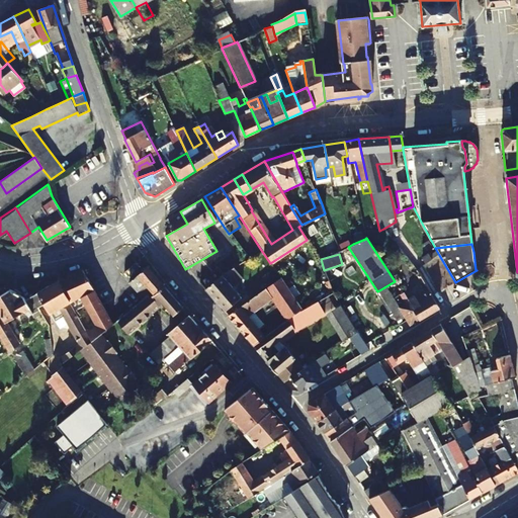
[(242,260),(236,265),(242,274),(248,270),(242,260)]
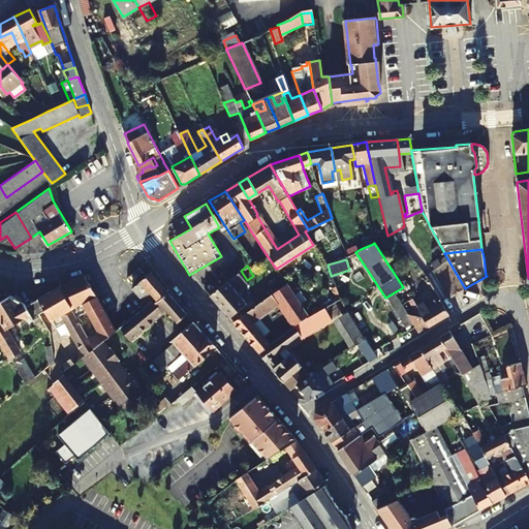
[(153,294),(158,300),(167,292),(149,271),(130,287),(145,305),(150,302),(148,299),(153,294)]
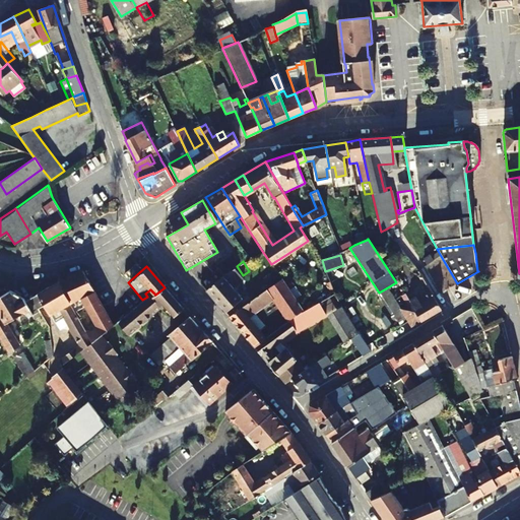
[(233,268),(222,275),(204,290),(223,313),(241,299),(232,288),(243,279),(233,268)]
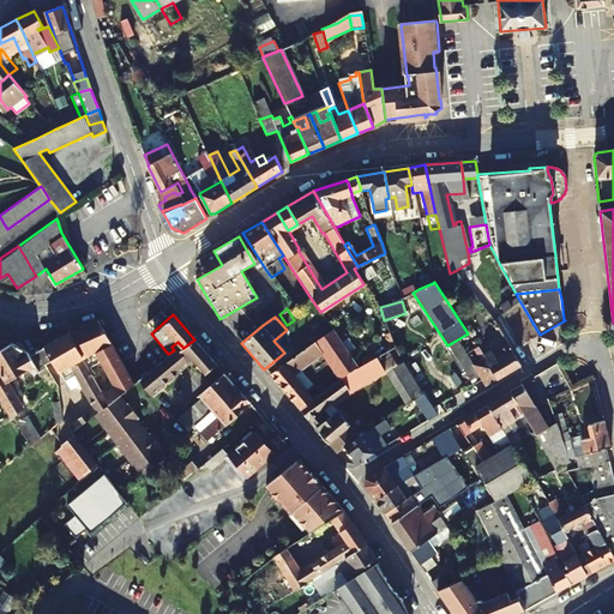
[(235,336),(241,343),(263,325),(257,318),(235,336)]
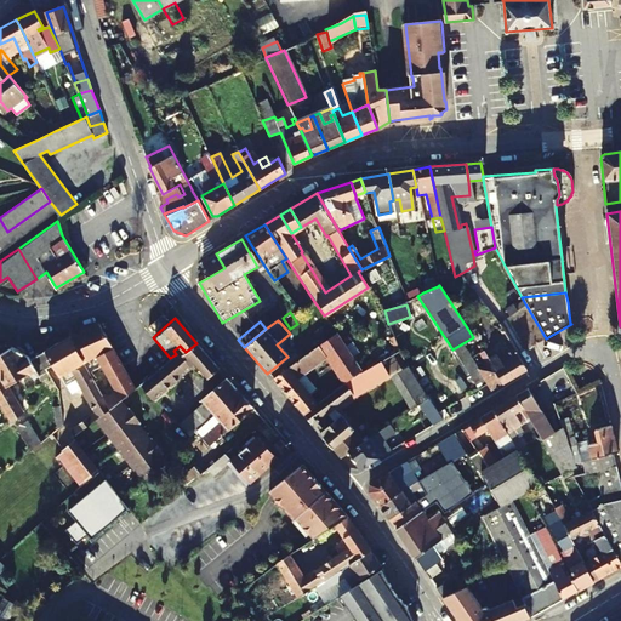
[(108,340),(98,323),(79,331),(68,336),(87,371),(95,386),(106,406),(118,398),(134,387),(108,340)]
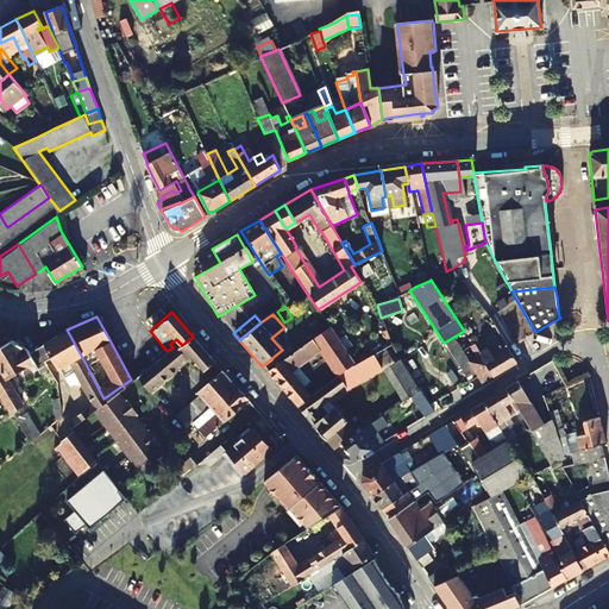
[(328,326),(311,339),(319,352),(336,378),(339,375),(346,370),(353,365),(345,353),(328,326)]
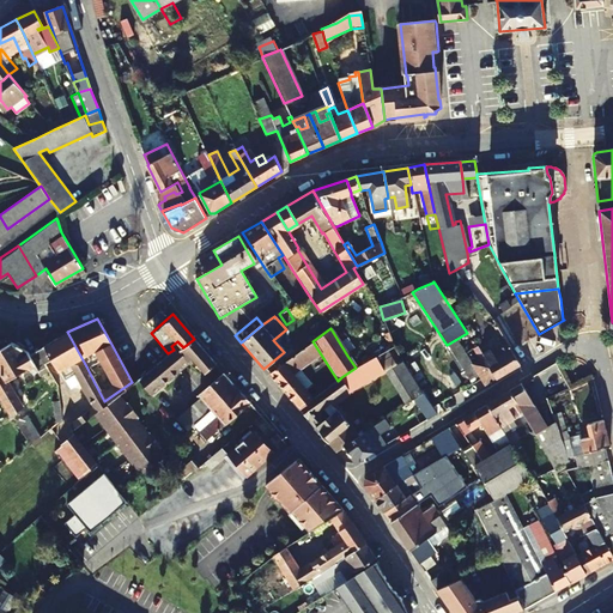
[(67,332),(44,345),(52,358),(64,378),(65,378),(74,372),(78,380),(91,404),(67,425),(72,431),(93,412),(104,401),(93,381),(86,366),(67,332)]
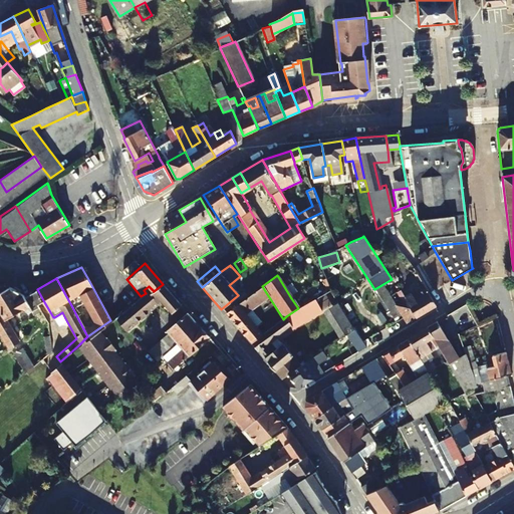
[(283,319),(306,305),(329,290),(328,289),(324,278),(291,298),(298,308),(292,312),(286,316),(283,319)]
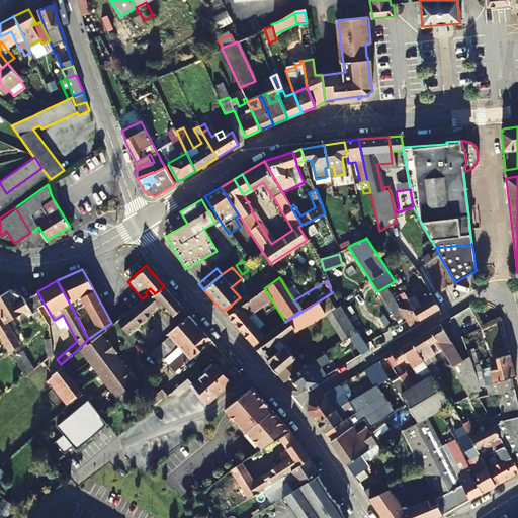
[(395,281),(377,291),(399,324),(402,322),(382,291),(396,283),(395,281)]
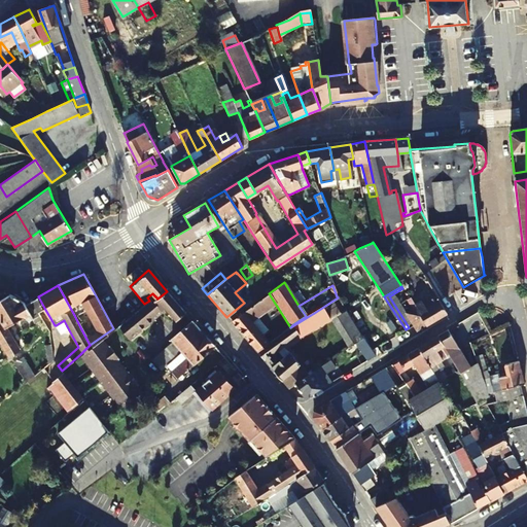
[(402,288),(389,296),(409,327),(413,325),(406,314),(406,313),(400,304),(406,301),(410,297),(409,295),(407,292),(405,289),(402,288)]
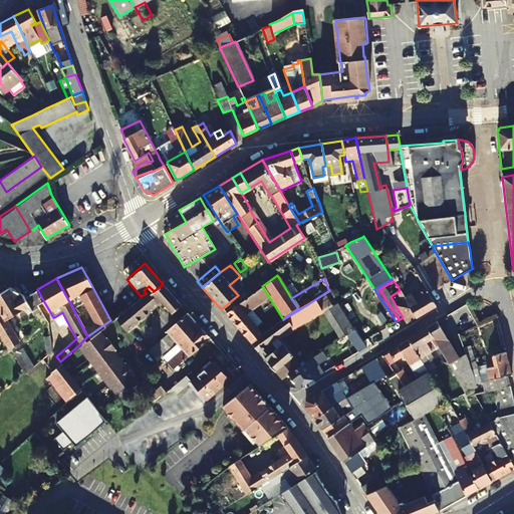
[(115,316),(124,328),(142,315),(161,300),(172,312),(181,305),(163,284),(154,291),(149,296),(146,293),(141,296),(133,303),(115,316)]
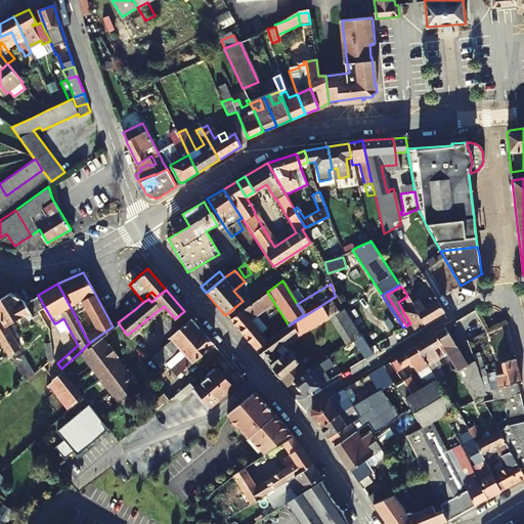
[(431,291),(412,303),(424,323),(444,311),(431,291)]
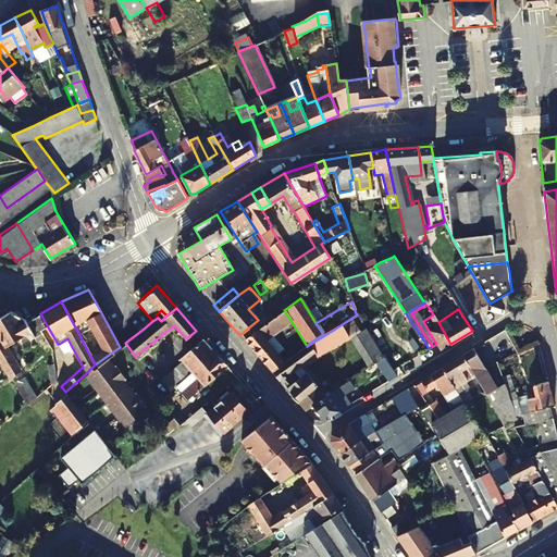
[(10,310),(0,316),(0,361),(8,375),(17,369),(4,346),(26,333),(29,338),(40,333),(38,330),(32,319),(25,322),(24,320),(10,310)]
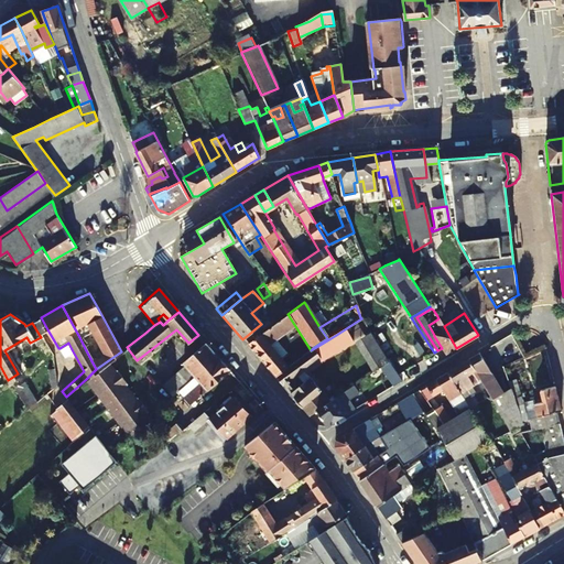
[(47,329),(41,317),(32,323),(39,334),(47,329)]
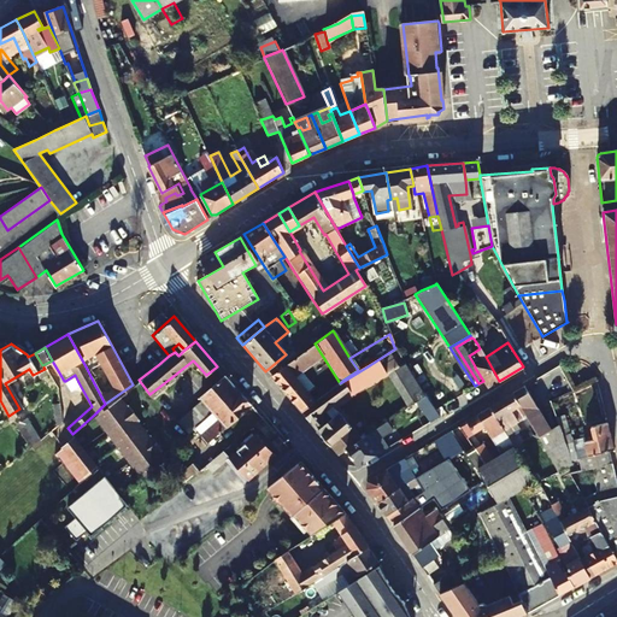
[(300,371),(317,359),(309,348),(269,376),(293,404),(299,398),(306,392),(311,386),(300,371)]
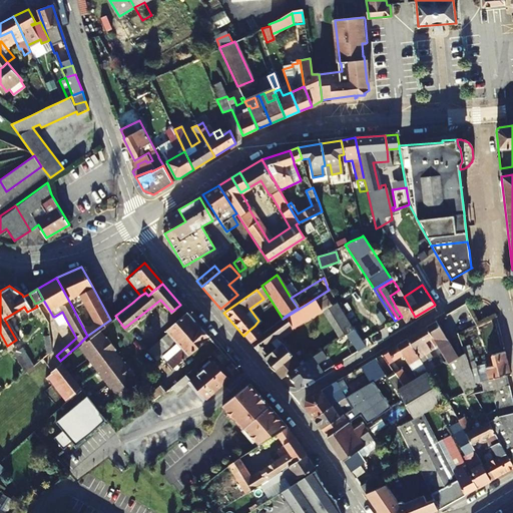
[(249,343),(275,371),(292,357),(280,342),(274,347),(270,343),(290,328),(291,329),(320,312),(337,302),(329,290),(306,305),(283,319),(278,322),(268,330),(267,331),(249,343)]
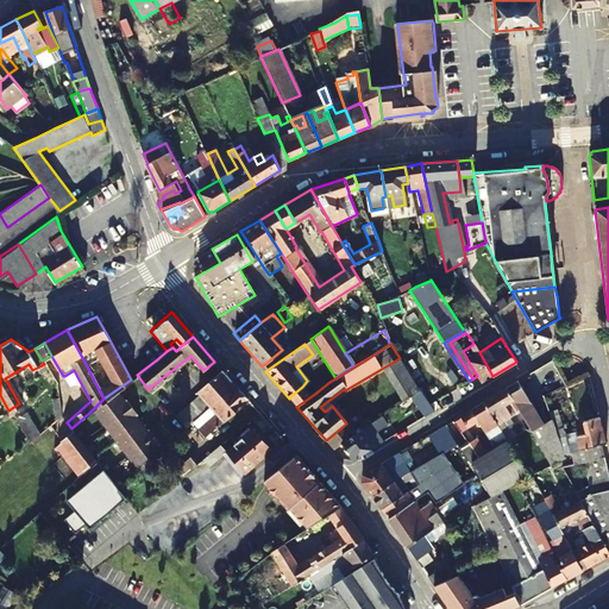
[(473,344),(469,347),(476,357),(469,362),(469,363),(477,376),(481,383),(493,376),(479,352),(473,344)]
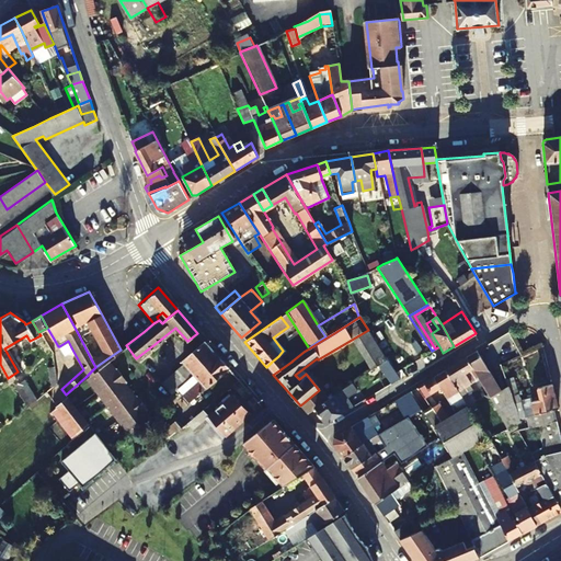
[(309,348),(294,324),(290,327),(301,345),(288,355),(293,361),(304,352),(309,348)]
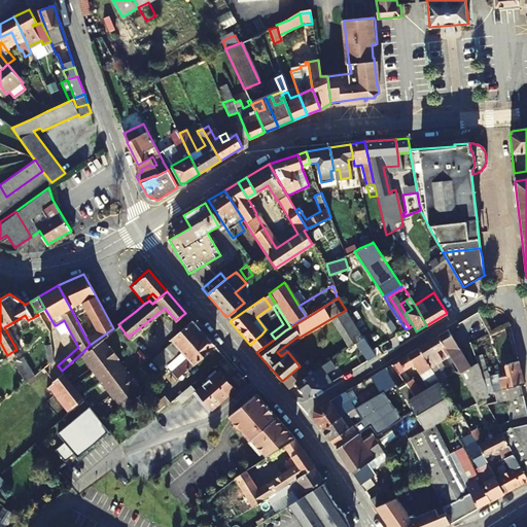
[(363,338),(346,310),(328,320),(344,343),(345,343),(348,348),(356,343),(363,338)]
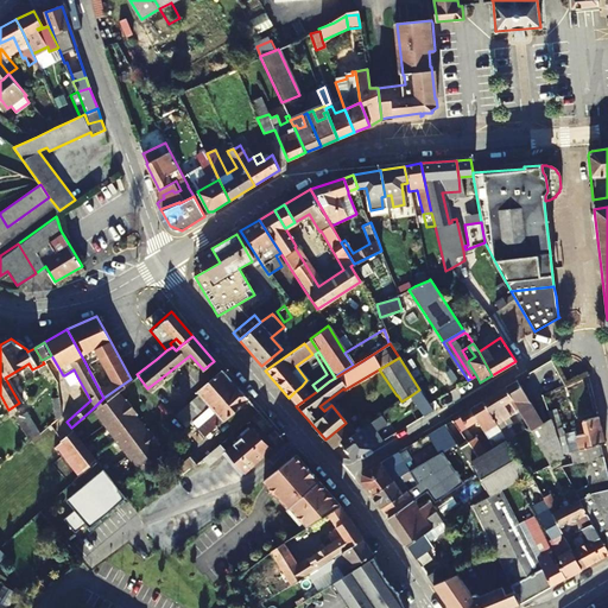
[(222,369),(214,361),(203,369),(211,379),(222,369)]
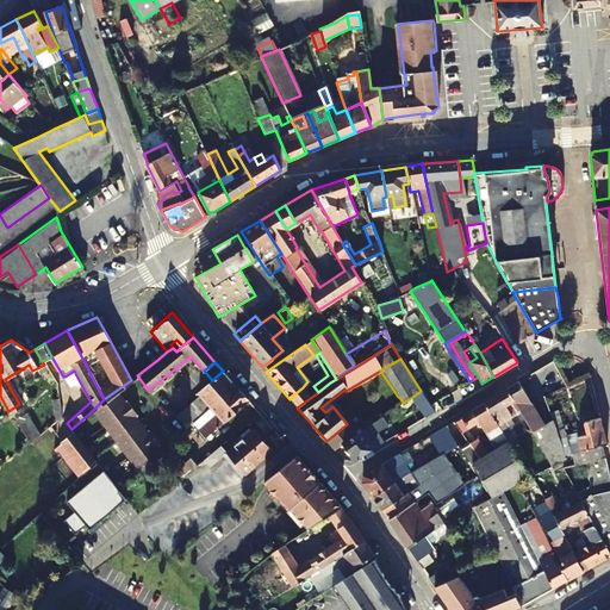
[(64,377),(68,383),(78,378),(74,371),(64,377)]
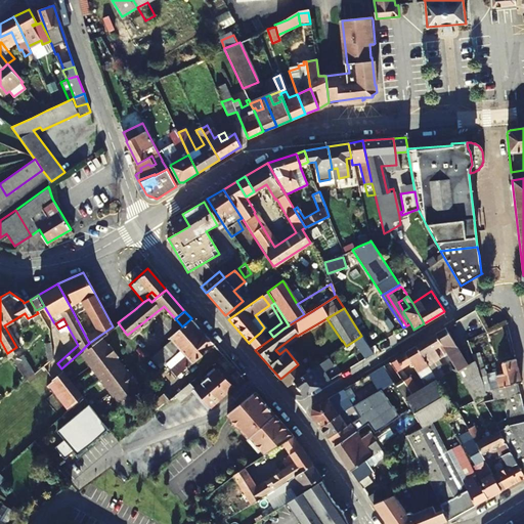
[(170,338),(172,339),(162,348),(157,353),(153,356),(162,366),(165,363),(171,358),(172,356),(202,331),(191,318),(182,326),(170,337),(170,338)]
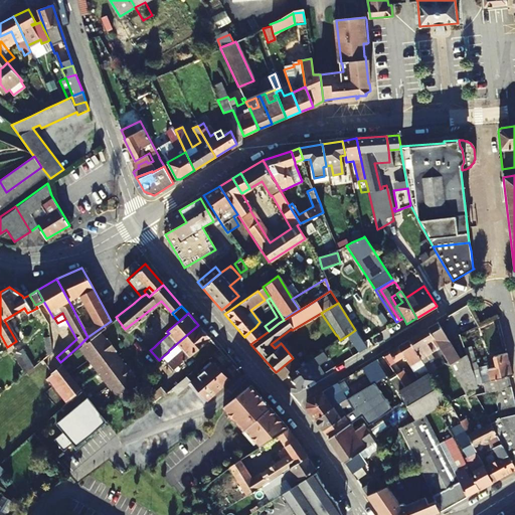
[(37,321),(41,327),(46,324),(42,318),(37,321)]
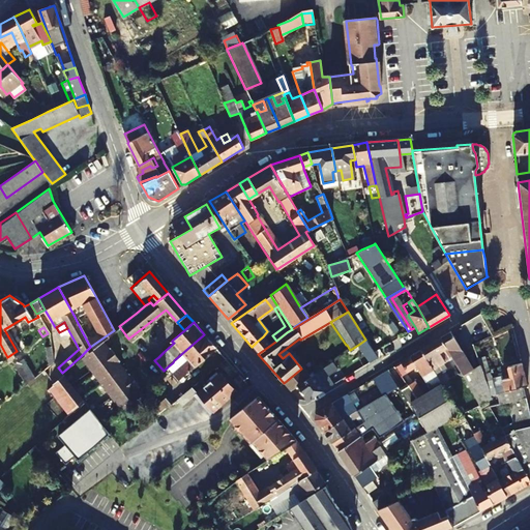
[(258,354),(275,342),(267,331),(263,336),(257,342),(252,347),(258,354)]
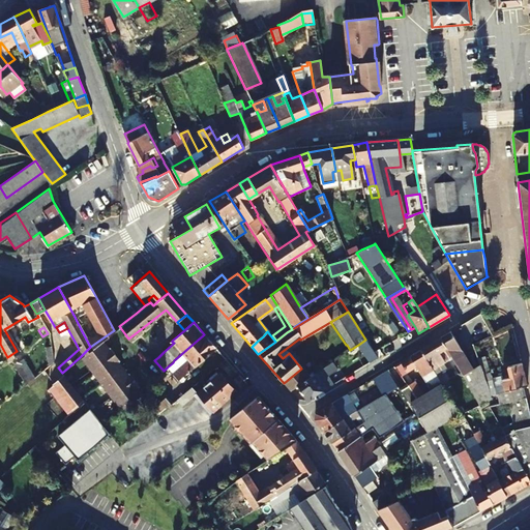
[(441,337),(446,349),(457,366),(479,405),(487,402),(481,379),(479,375),(478,367),(470,372),(467,365),(464,359),(466,358),(450,332),(441,337)]
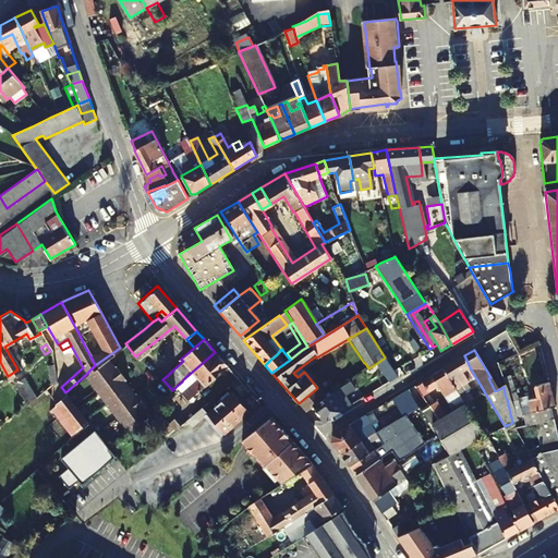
[(227,366),(215,352),(183,379),(183,386),(193,397),(227,366)]
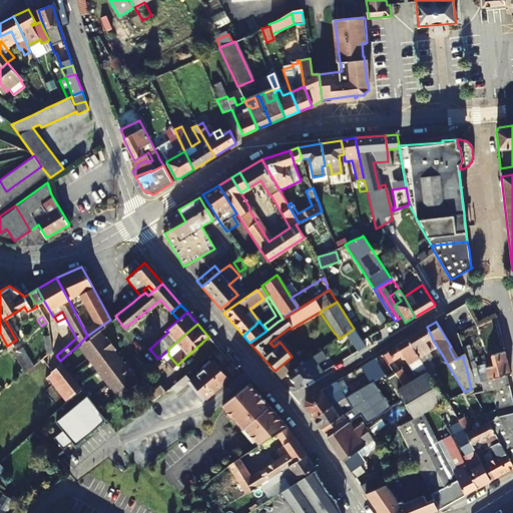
[(407,339),(418,358),(422,355),(430,350),(426,341),(432,338),(427,327),(407,339)]
